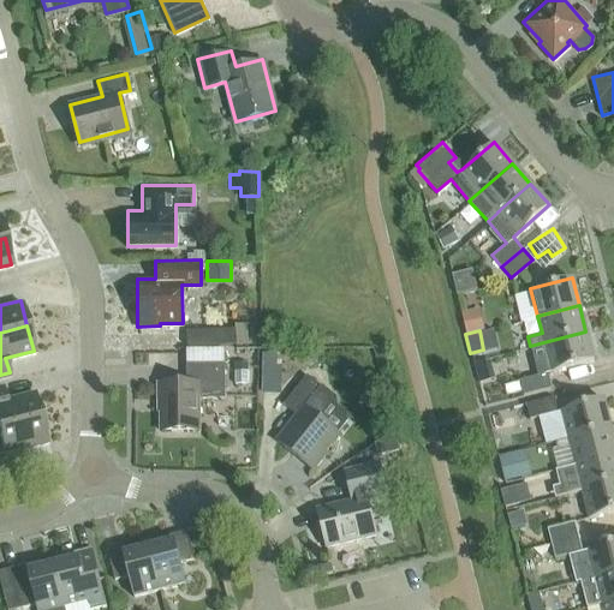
[(592,359),(585,332),(543,342),(550,370),(592,359)]
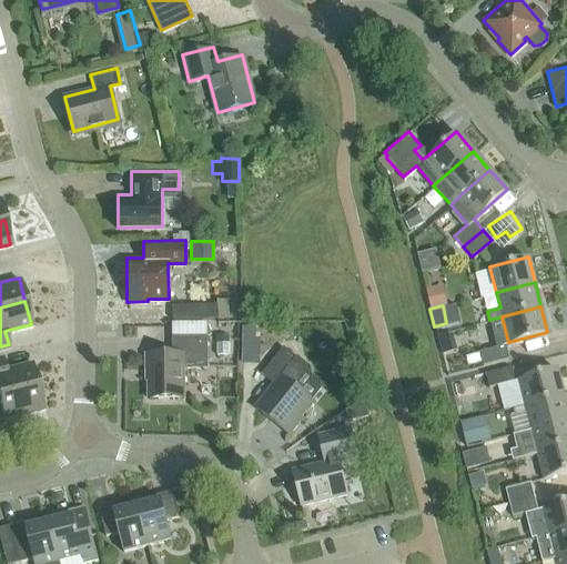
[(171,352),(144,352),(145,366),(147,366),(148,396),(183,395),(182,366),(208,365),(206,333),(171,334),(171,352)]
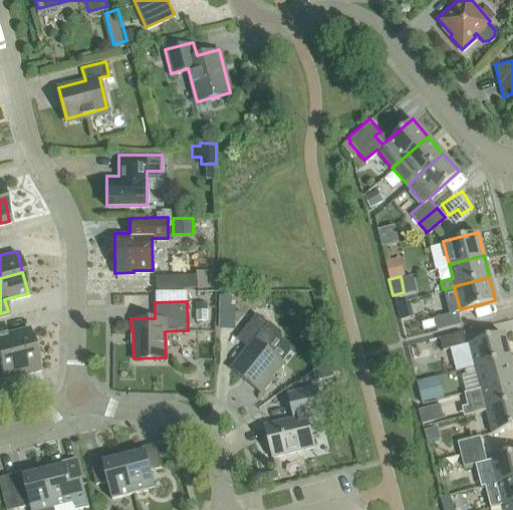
[(459,322),(456,310),(433,316),(436,328),(459,322)]
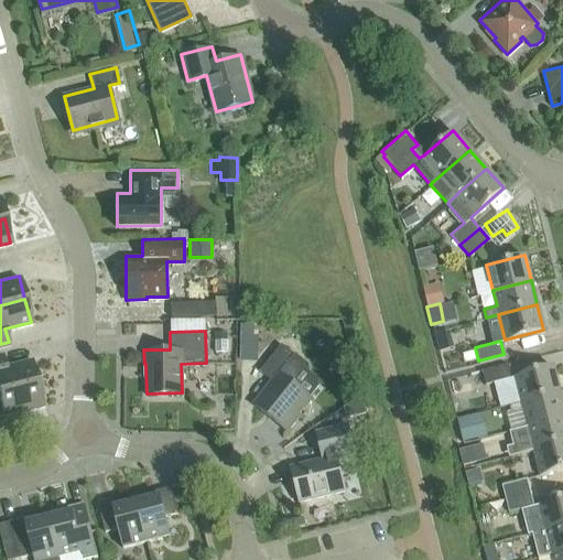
[(307,364),(298,355),(280,342),(259,369),(271,379),(252,402),(287,430),(299,413),(296,411),(310,396),(293,383),(307,364)]
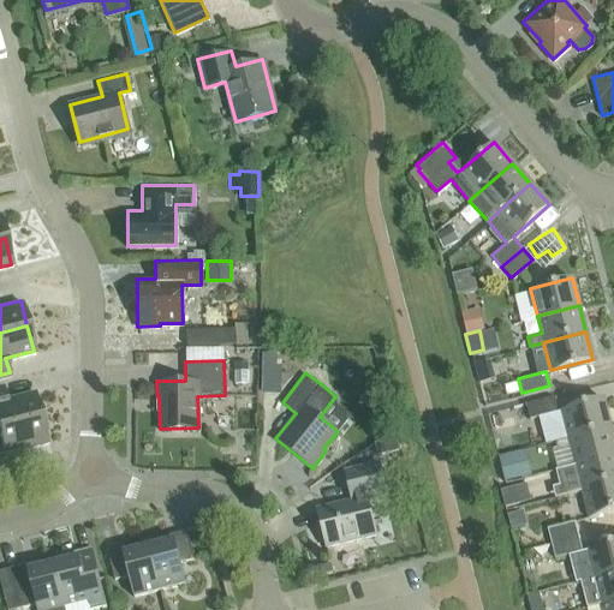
[(0,425),(40,416),(33,390),(5,398),(1,383),(0,383),(0,425)]
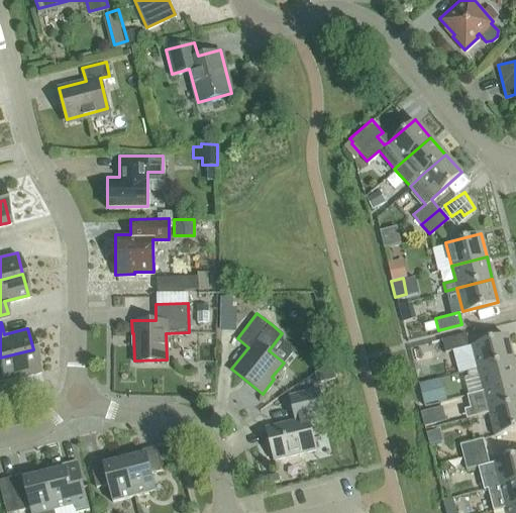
[(468,344),(463,332),(440,338),(443,350),(468,344)]
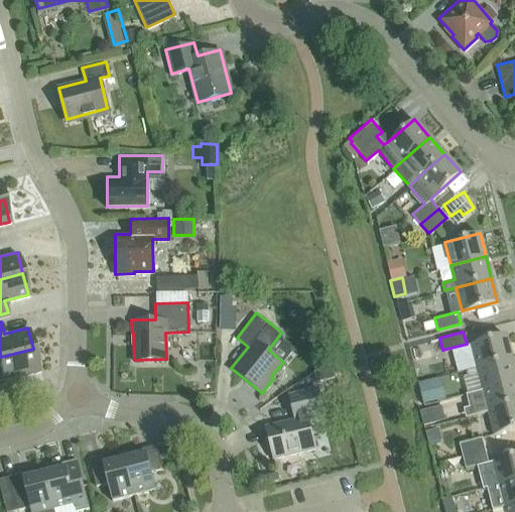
[(476,366),(511,357),(505,334),(470,342),(476,366)]
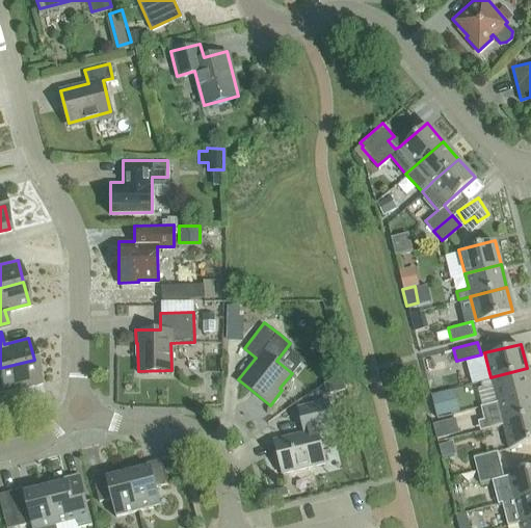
[(40,381),(34,360),(0,368),(0,404),(19,400),(16,388),(40,381)]
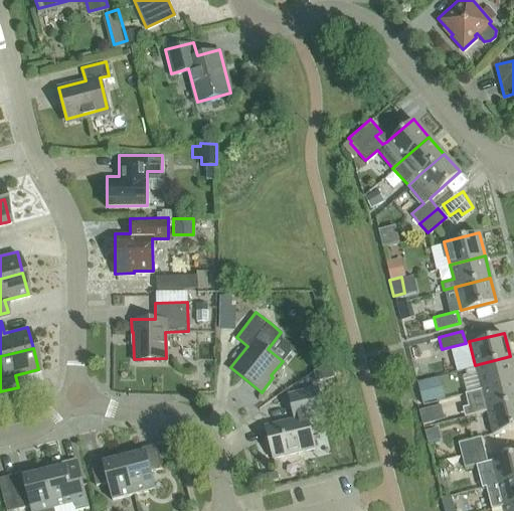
[(513,370),(510,356),(475,365),(464,367),(466,375),(477,372),(481,387),(513,378),(513,370)]
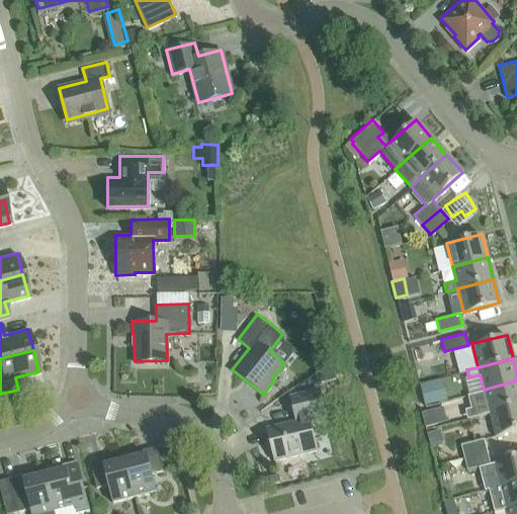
[(335,376),(331,362),(315,373),(317,382),(335,376)]
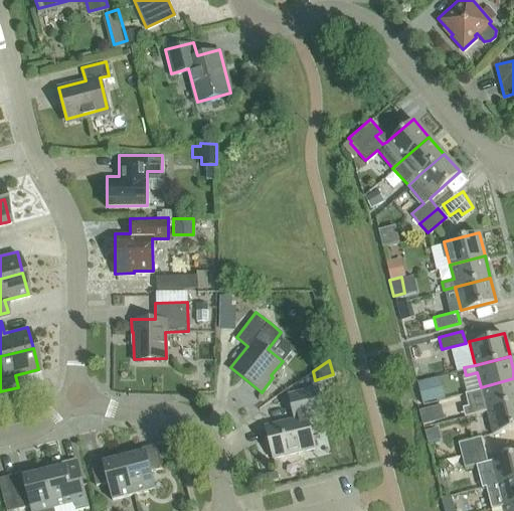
[(443,373),(419,376),(422,397),(446,394),(443,373)]
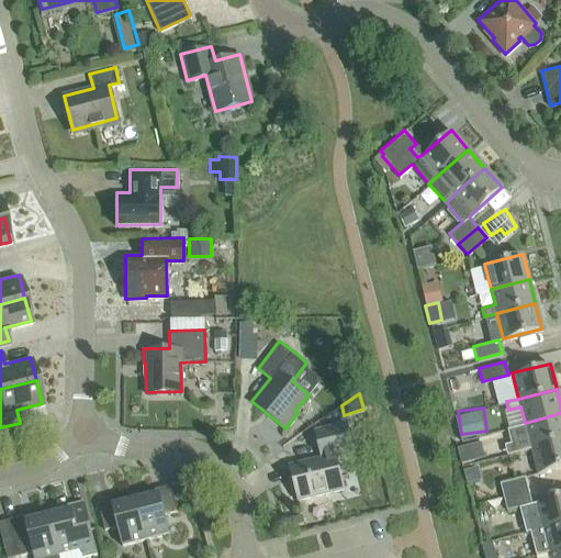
[(529,438),(516,442),(503,445),(505,454),(531,447),(530,447),(560,438),(560,413),(525,423),(529,438)]
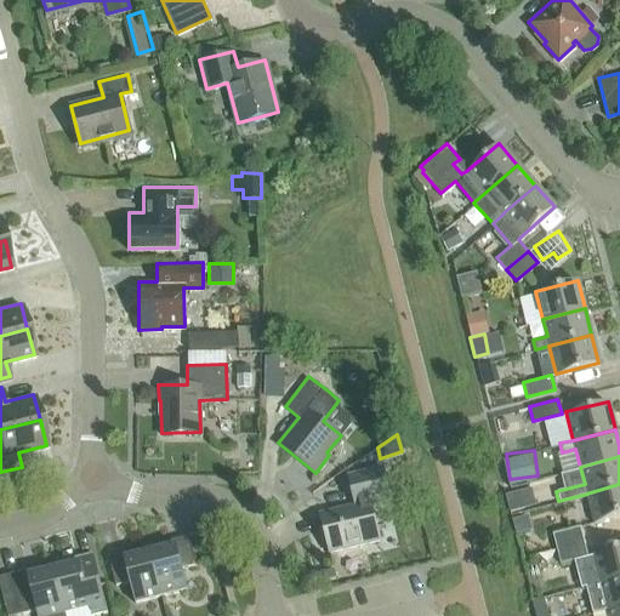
[(390,498),(386,483),(382,465),(347,473),(351,491),(352,491),(354,503),(319,512),(329,549),(377,537),(370,503),(390,498)]
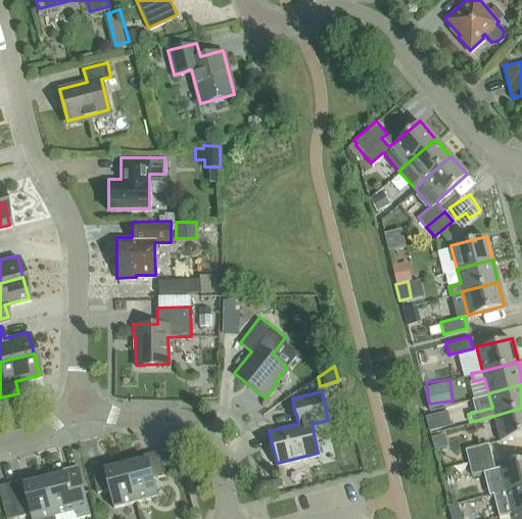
[(521,433),(521,408),(493,416),(494,416),(500,439),(521,433)]
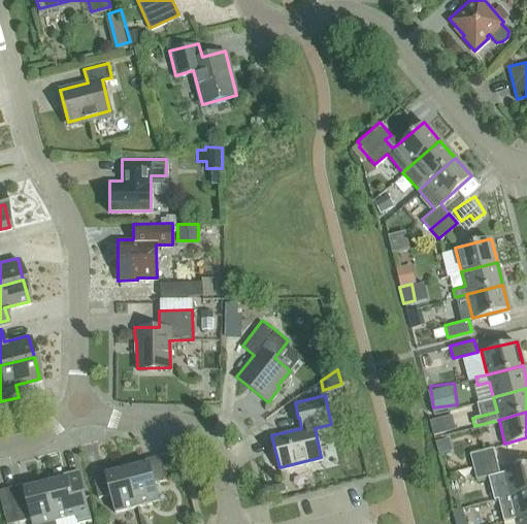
[(471,464),(495,459),(492,447),(468,452),(471,464)]
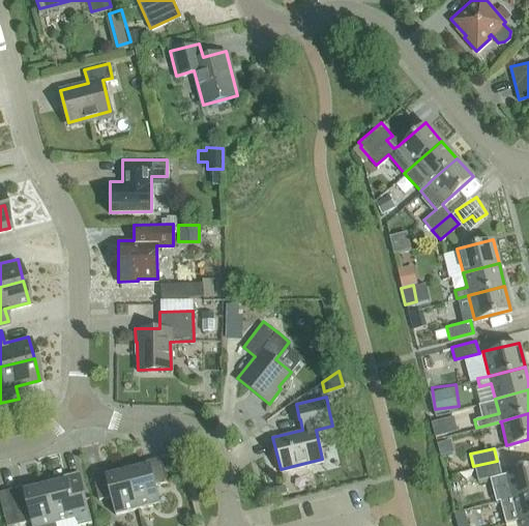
[(127,469),(137,506),(158,501),(154,483),(167,479),(159,456),(148,459),(149,464),(127,469)]
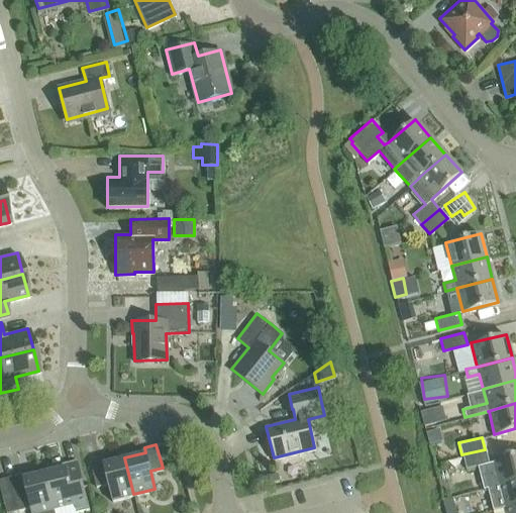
[(485,449),(461,454),(465,468),(477,465),(483,487),(487,486),(515,479),(515,453),(488,462),(485,449)]
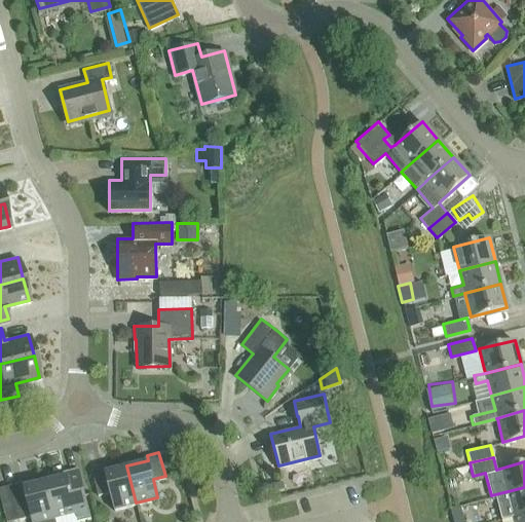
[(113,509),(136,502),(126,465),(104,471),(103,467),(90,470),(97,493),(109,491),(113,509)]
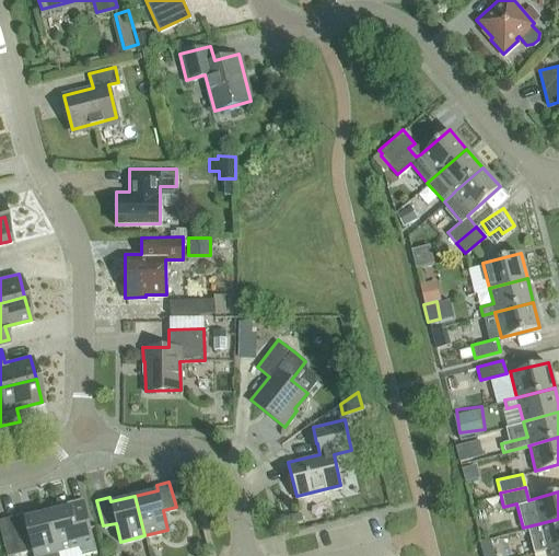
[(95,551),(89,523),(82,497),(69,500),(70,506),(47,511),(57,551),(81,545),(83,554),(95,551)]
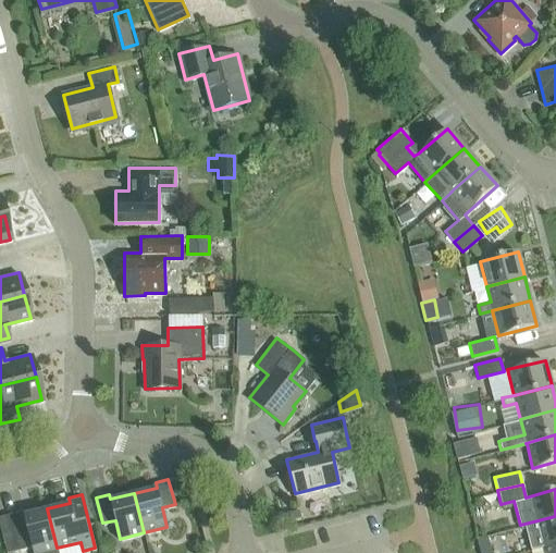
[(58,552),(57,548),(47,508),(24,514),(23,510),(10,513),(16,538),(19,549),(32,545),(33,552),(58,552)]
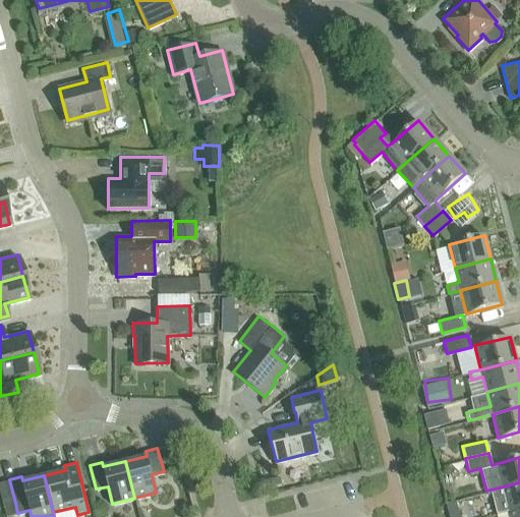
[(519,482),(490,490),(496,513),(508,510),(519,506),(519,482)]
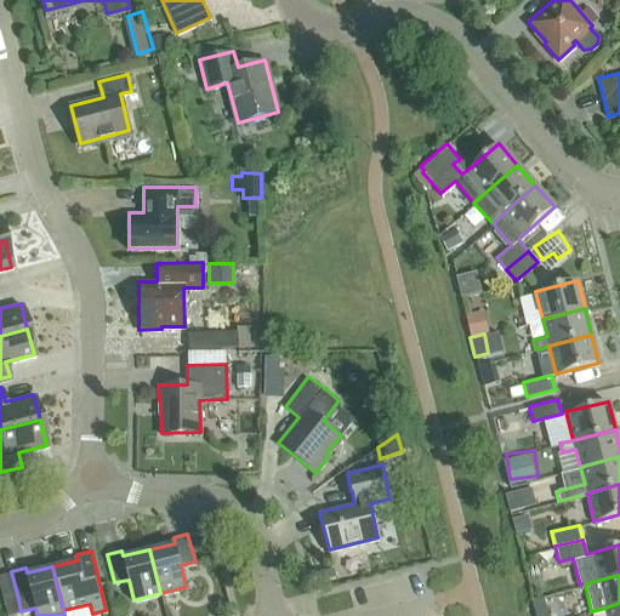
[(619,615),(619,603),(606,608),(591,611),(592,615),(619,615)]
